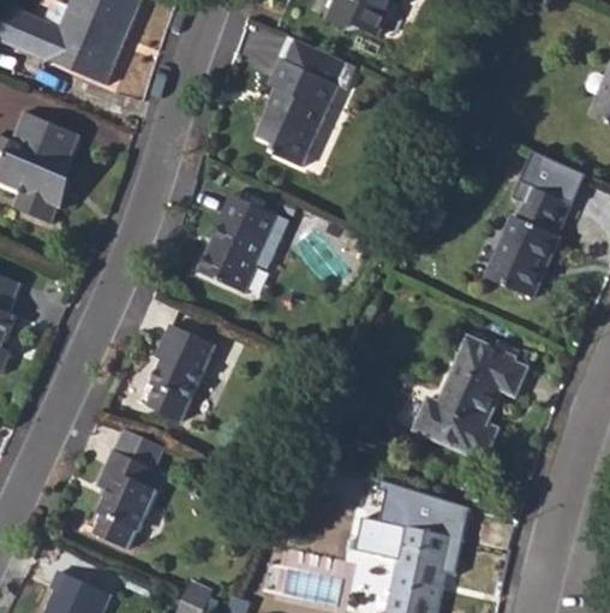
[(43,19),(9,6),(0,27),(0,41),(105,84),(121,45),(118,43),(121,35),(125,36),(139,0),(70,0),(69,4),(59,27),(43,19)]
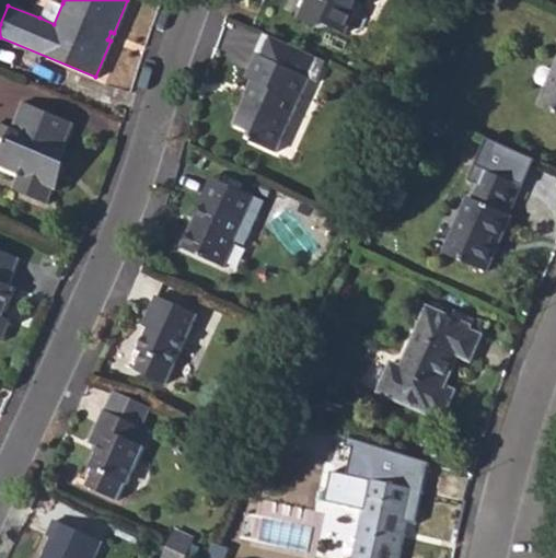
[(46,0),(39,18),(54,24),(62,3),(54,0),(46,0)]
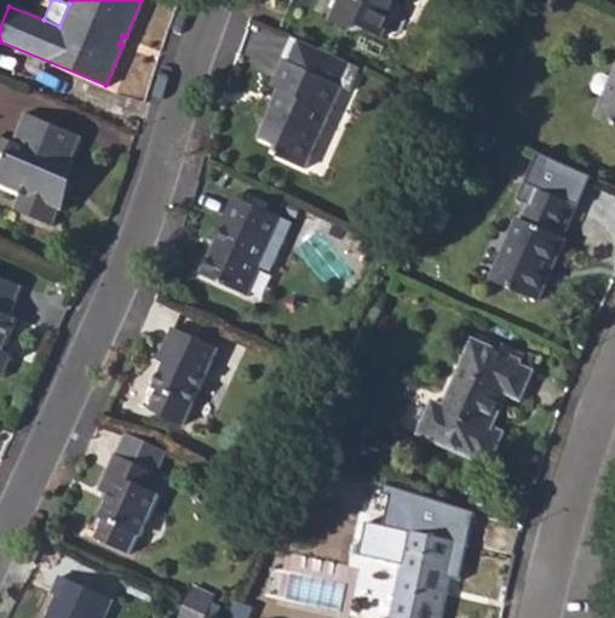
[(335,0),(327,19),(348,29),(358,26),(379,35),(395,0),(401,4),(402,0),(335,0)]
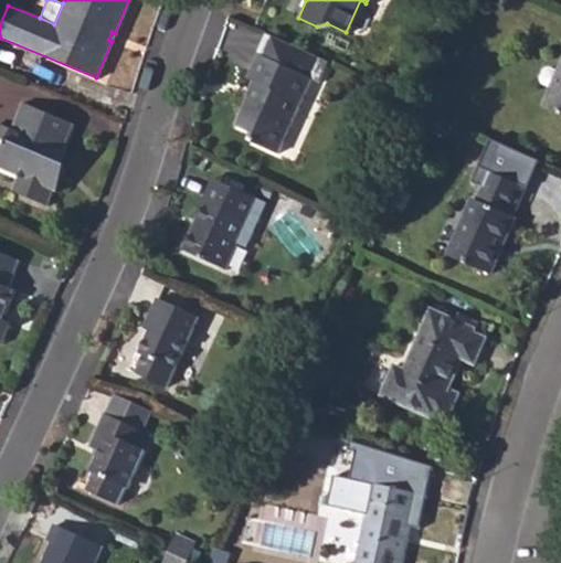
[(246,95),(233,125),(253,135),(251,140),(274,151),(309,77),(257,53),(245,77),(253,81),(256,82),(250,96),(246,95)]
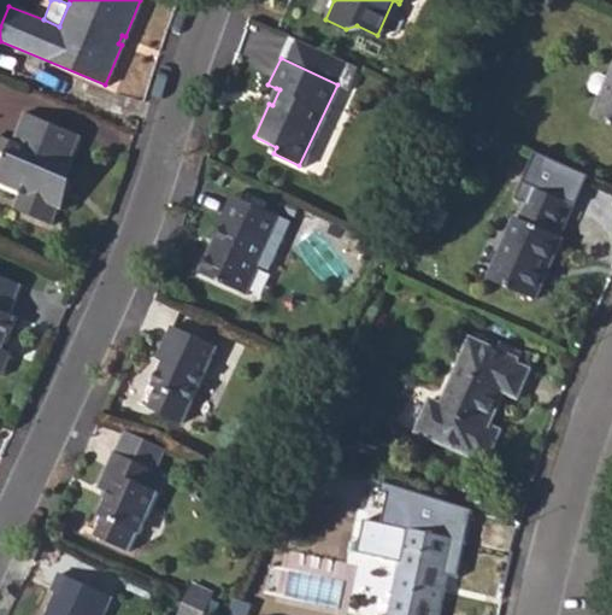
[(611,69),(590,115),(611,124),(611,69)]
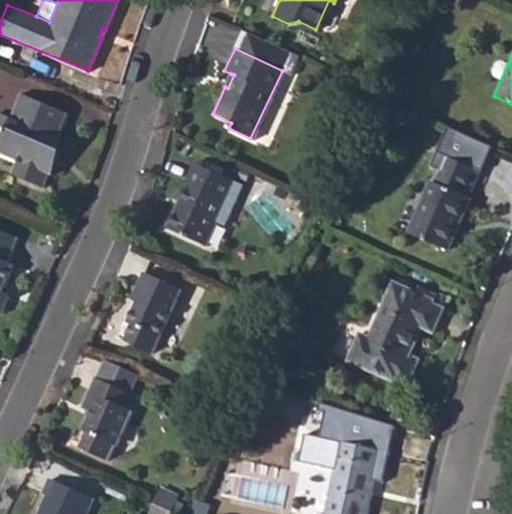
[(225,87),(228,88),(234,75),(231,74),(225,87)]
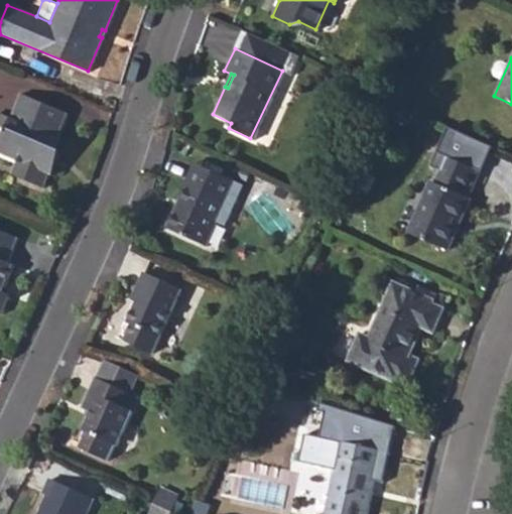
[(0,152),(14,159),(9,172),(42,187),(47,173),(50,175),(60,152),(57,150),(62,138),(56,136),(67,111),(19,92),(0,136),(0,152)]
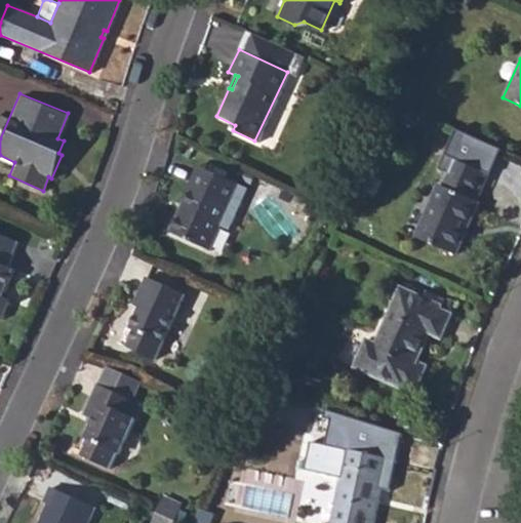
[(414,236),(453,253),(477,202),(472,199),(488,161),(459,148),(443,187),(438,185),(414,236)]
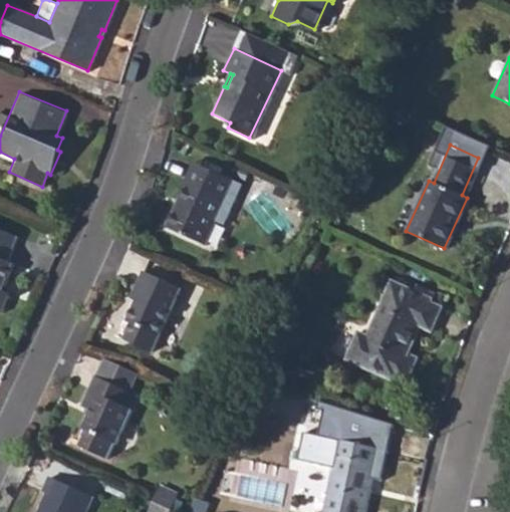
[(184,183),(188,185),(198,164),(193,162),(184,183)]
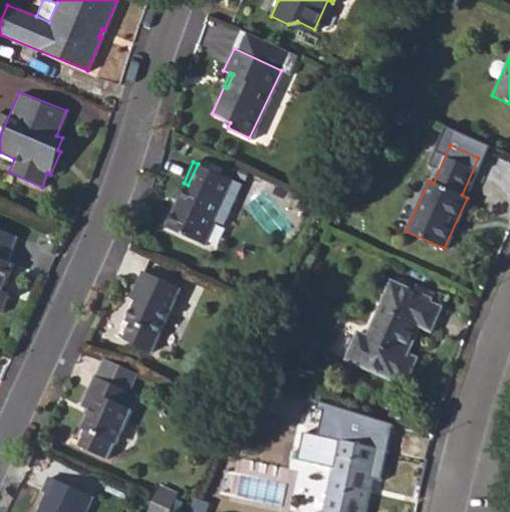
[(184,183),(164,227),(203,245),(222,203),(230,206),(240,184),(198,164),(188,185),(184,183)]
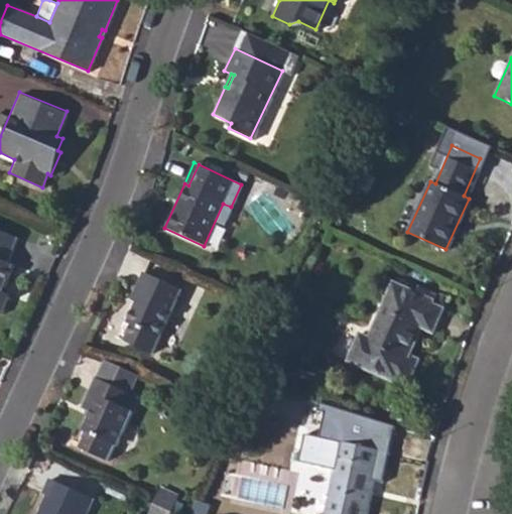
[(0,312),(1,312),(8,294),(1,290),(12,263),(7,261),(17,237),(0,230),(0,312)]
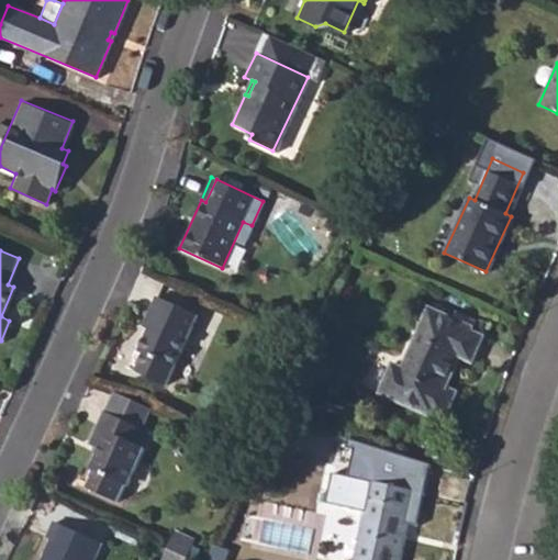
[(129,369),(162,384),(194,314),(155,297),(141,327),(147,331),(129,369)]
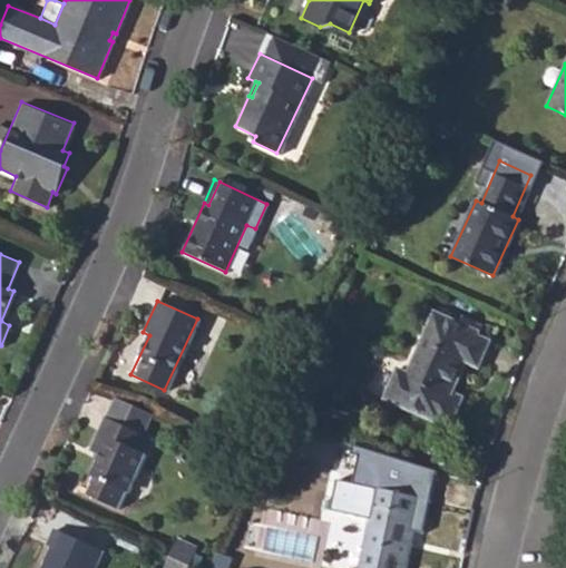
[(383,398),(437,422),(438,419),(449,424),(460,397),(451,392),(465,361),(478,366),(489,340),(476,334),(477,331),(433,311),(406,373),(396,369),(383,398)]
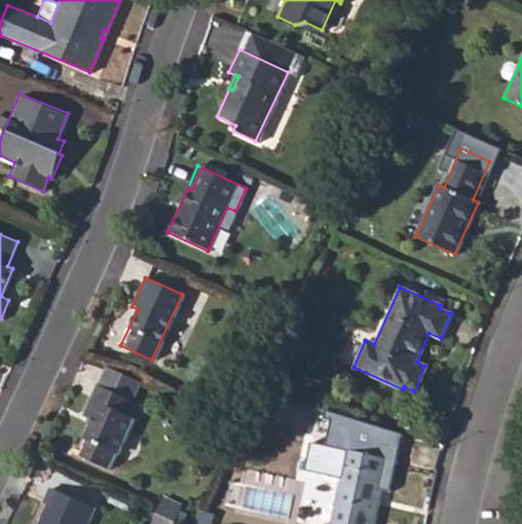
[(97,385),(132,401),(140,383),(105,368),(97,385)]
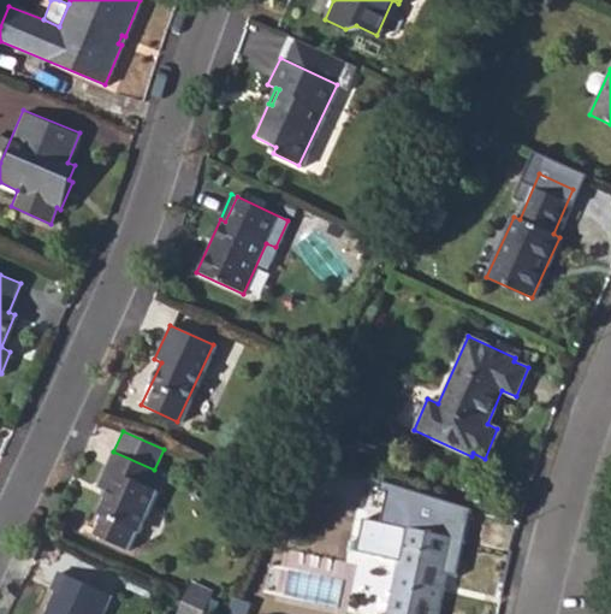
[(96,488),(100,489),(107,493),(102,500),(88,532),(124,549),(134,531),(136,532),(155,489),(147,485),(154,470),(113,452),(96,488)]
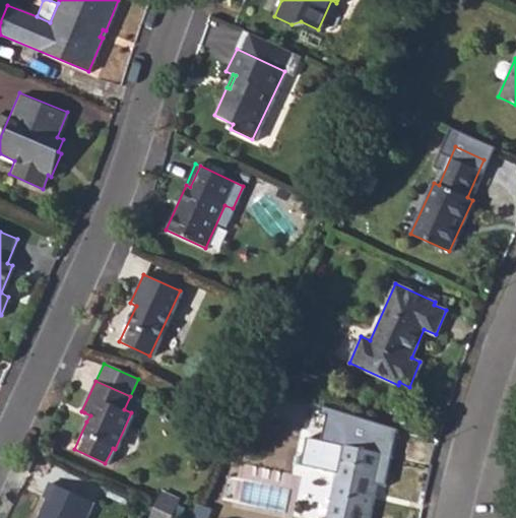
[(124,409),(131,412),(137,399),(130,396),(124,409)]
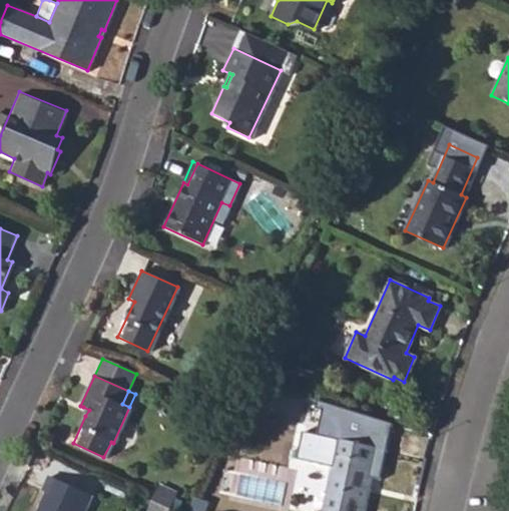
[(317,510),(364,510),(390,423),(316,397),(310,432),(300,431),(288,506),(317,510)]
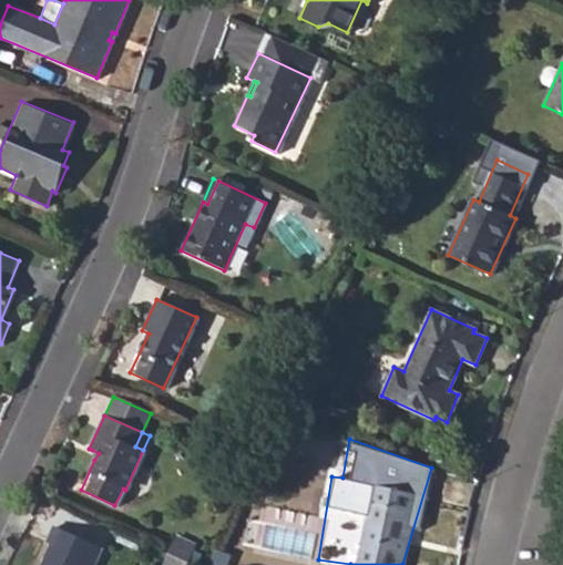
[(89,456),(94,460),(99,453),(92,450),(89,456)]
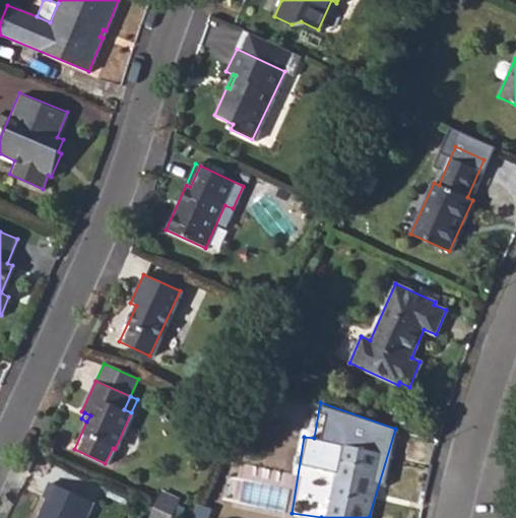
[(83,517),(91,502),(48,482),(41,497),(45,499),(36,517),(83,517)]
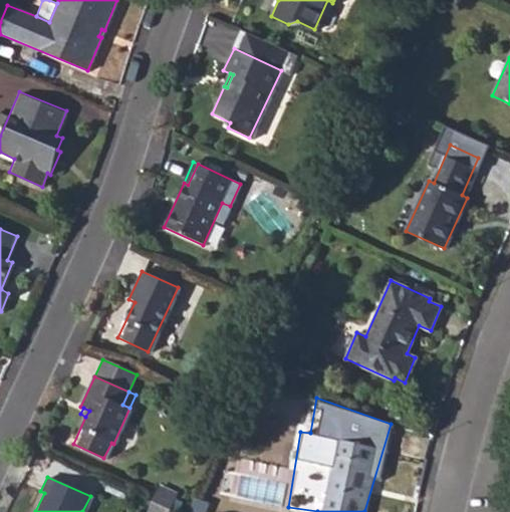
[(156,490),(174,498),(175,493),(158,486),(156,490)]
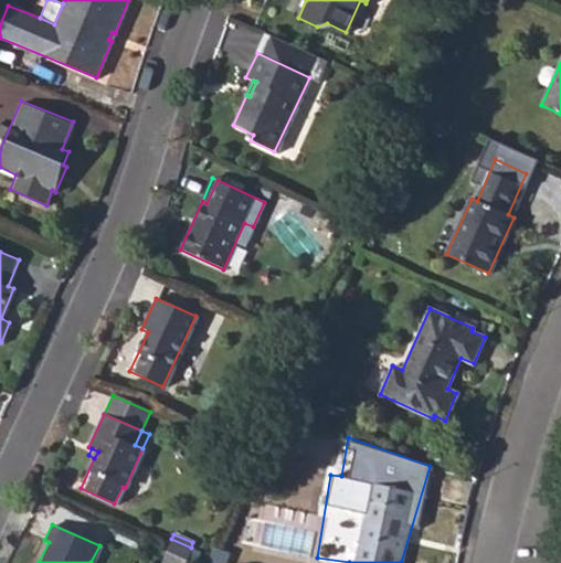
[(166,550),(186,559),(191,548),(171,539),(166,550)]
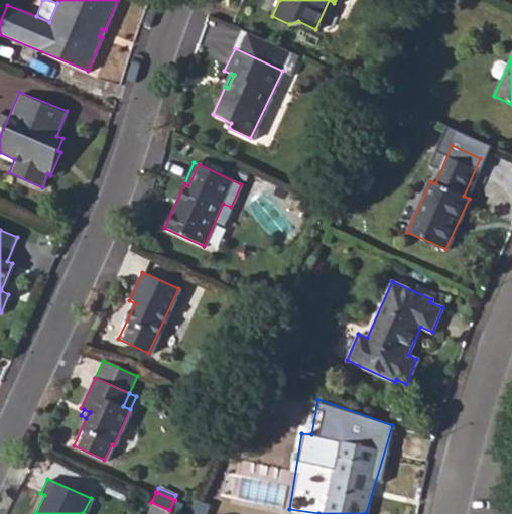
[(189,513),(192,513),(198,513),(204,503),(196,499),(189,513)]
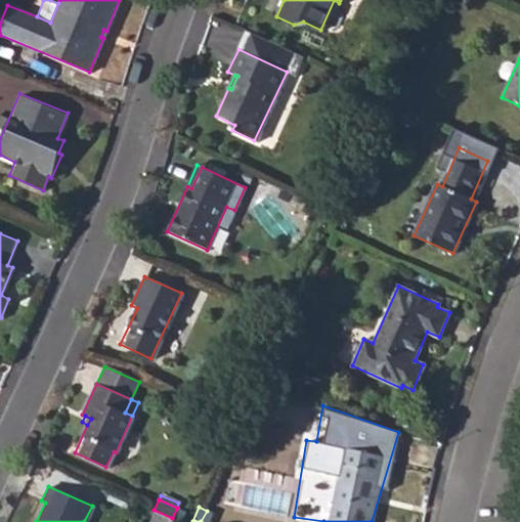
[(149,521),(150,521),(170,521),(172,518),(154,510),(149,521)]
